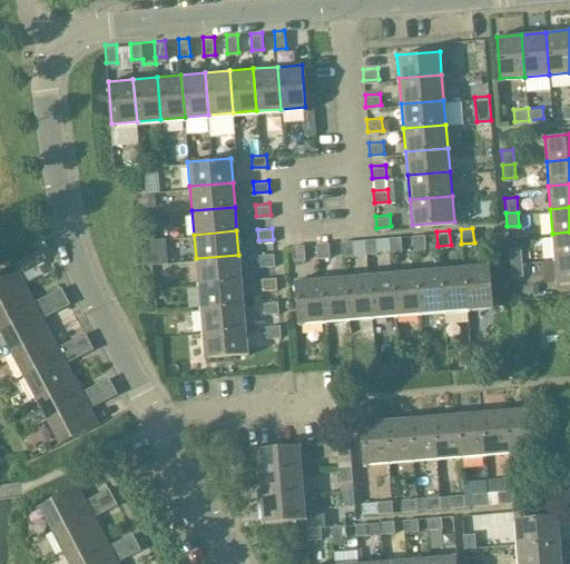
[(569,231),(552,234),(553,258),(569,256),(569,231)]
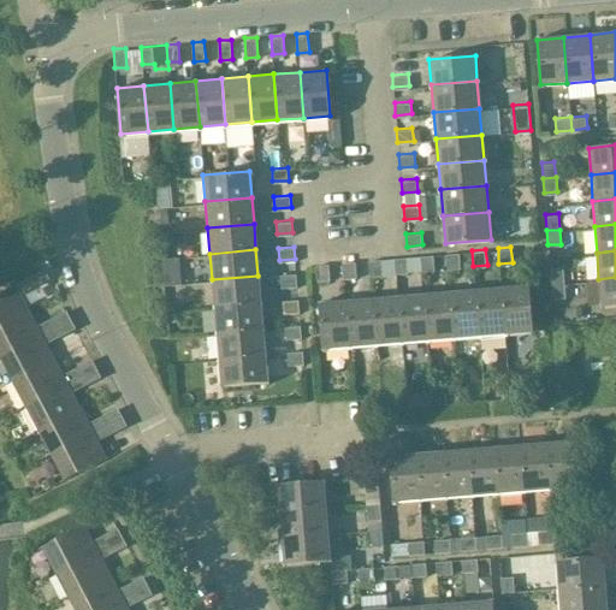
[(461,267),(460,252),(446,253),(448,268),(461,267)]
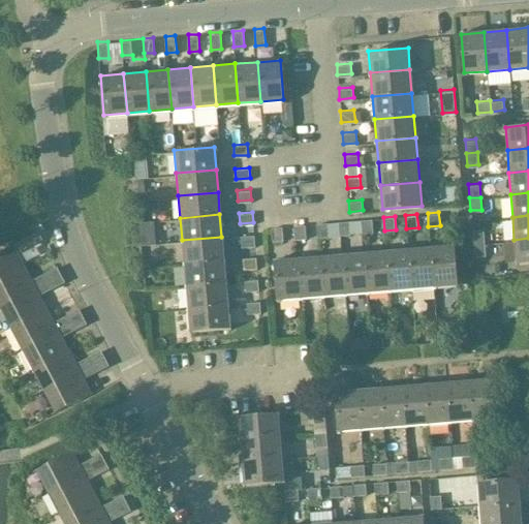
[(373,230),(372,218),(361,219),(362,233),(373,230)]
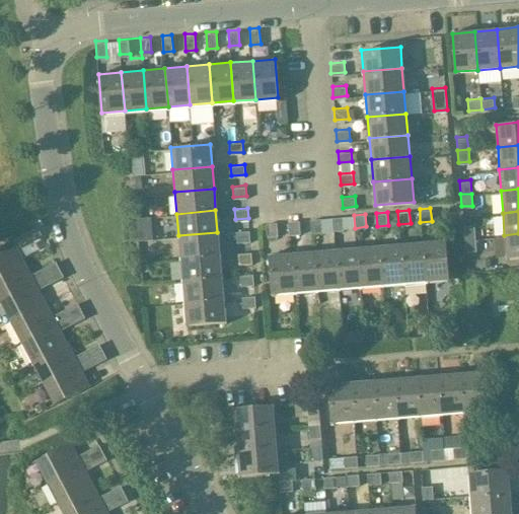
[(344,228),(343,216),(331,216),(332,229),(344,228)]
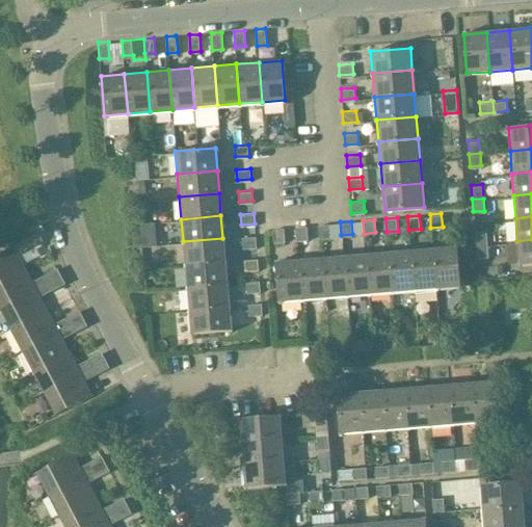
[(330,236),(328,222),(318,224),(319,237),(330,236)]
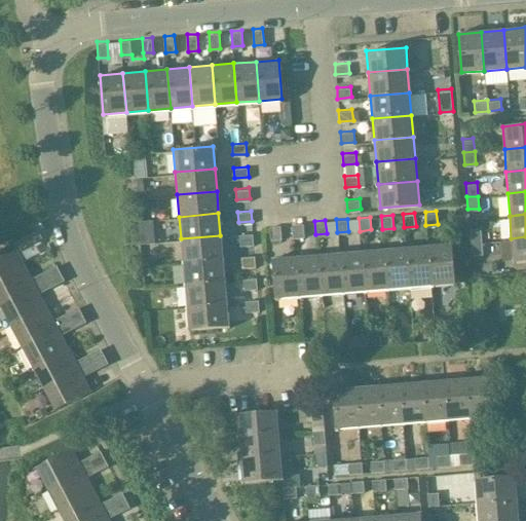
[(304,235),(303,222),(292,223),(293,236),(304,235)]
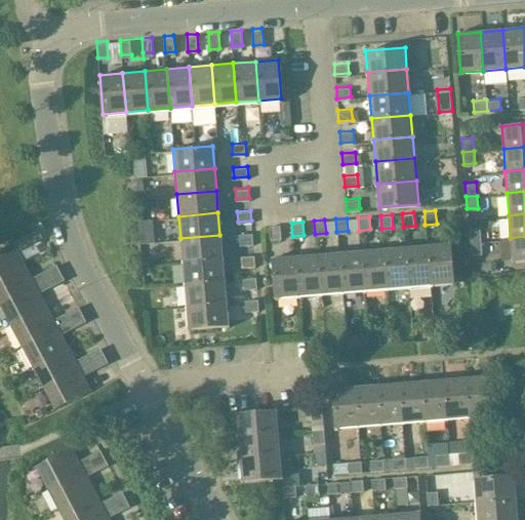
[(281,237),(280,224),(269,225),(270,238),(281,237)]
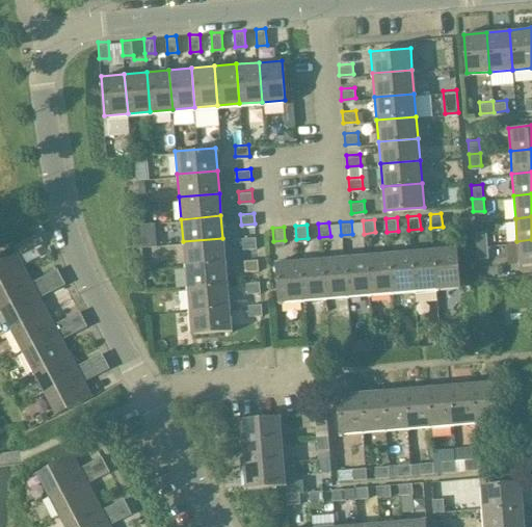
[(486,229),(475,230),(476,244),(487,243),(486,229)]
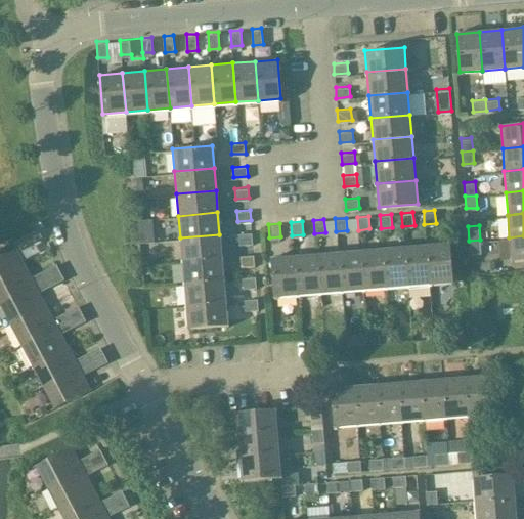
[(38,227),(26,233),(30,242),(42,235),(38,227)]
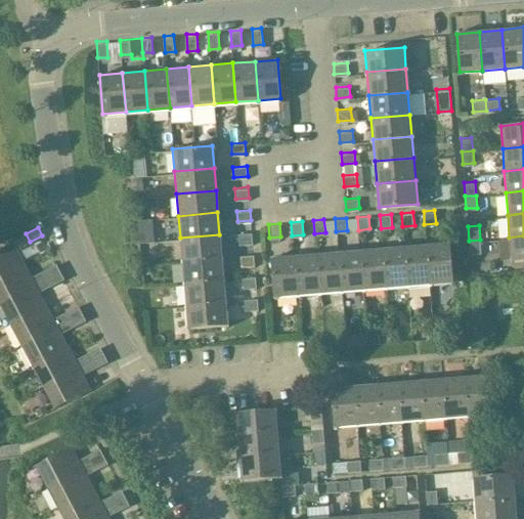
[(253,242),(252,231),(238,232),(238,244),(253,242)]
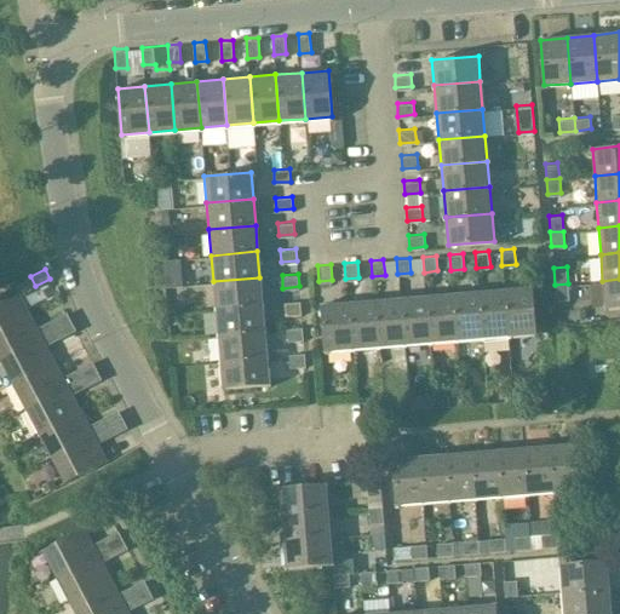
[(262,303),(259,277),(213,281),(216,308),(262,303)]
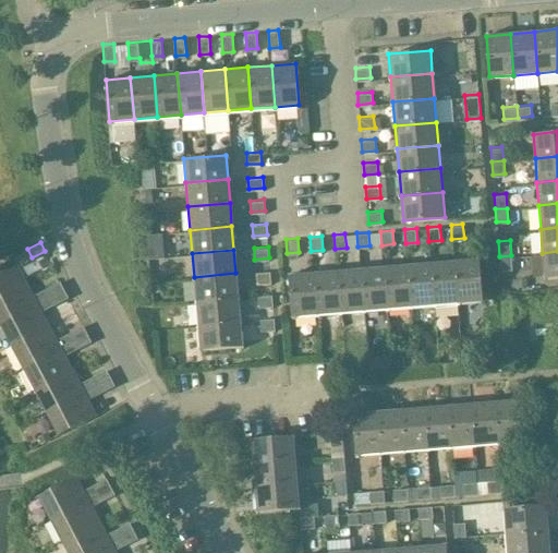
[(544,277),(557,276),(557,251),(542,253),(544,277)]
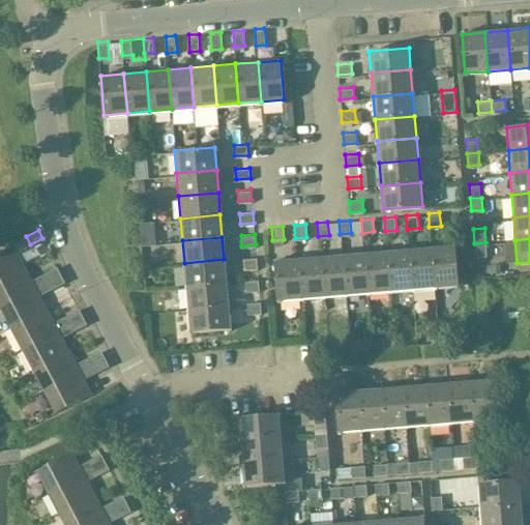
[(475,256),(487,255),(486,242),(474,243),(475,256)]
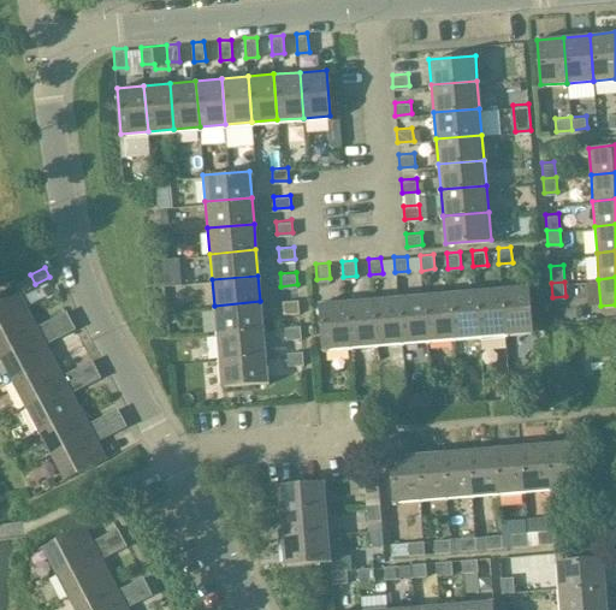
[(15,284),(0,291),(0,323),(28,309),(15,284)]
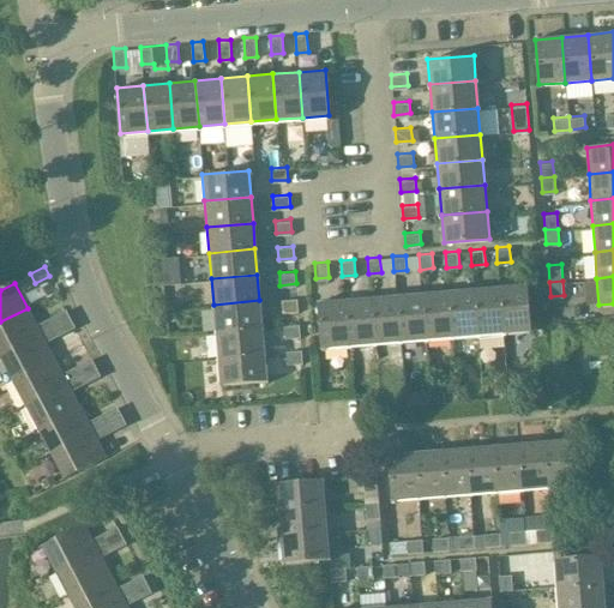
[(531,329),(527,283),(500,286),(504,331),(531,329)]
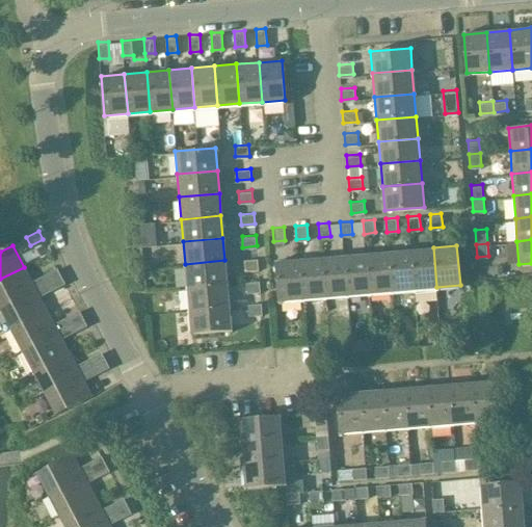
[(433,247),(410,248),(414,289),(436,287),(433,247)]
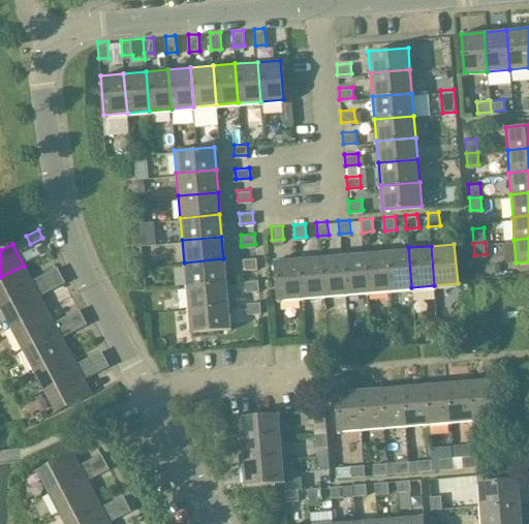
[(385,249),(390,289),(411,287),(408,247),(385,249)]
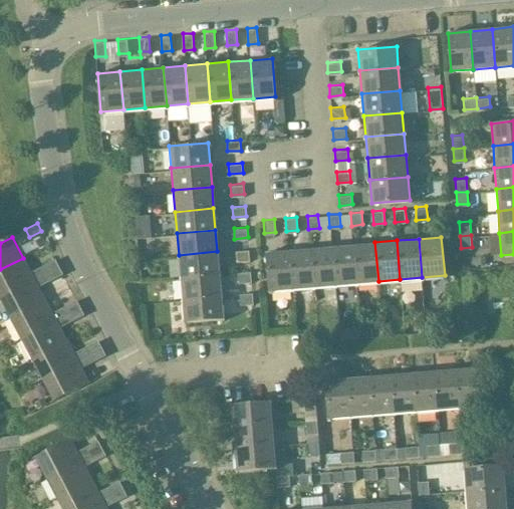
[(374,242),(353,244),(356,283),(378,281),(374,242)]
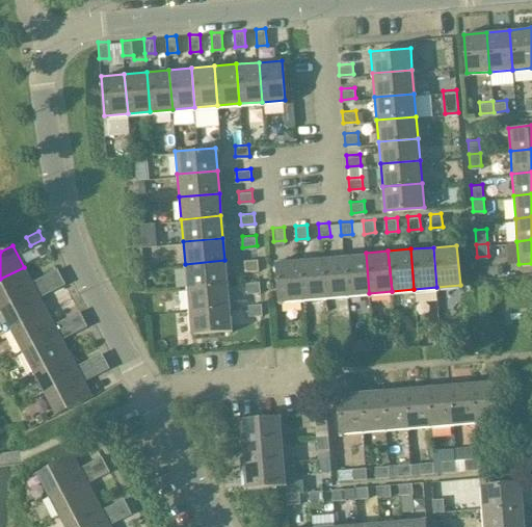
[(366,253),(343,255),(346,295),(369,293),(366,253)]
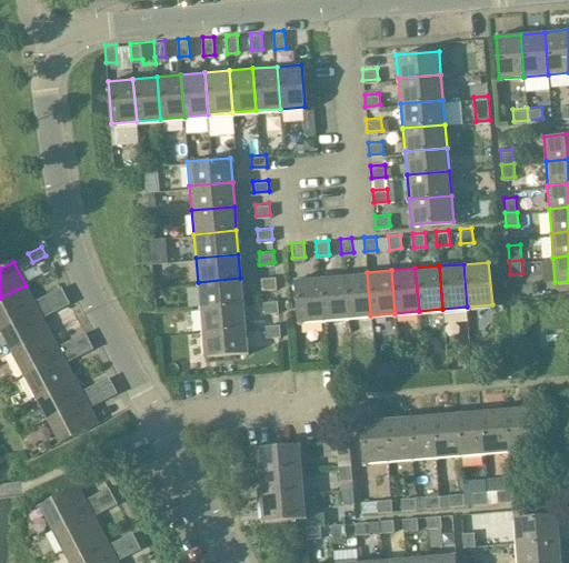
[(367,272),(342,274),(347,318),(370,315),(367,272)]
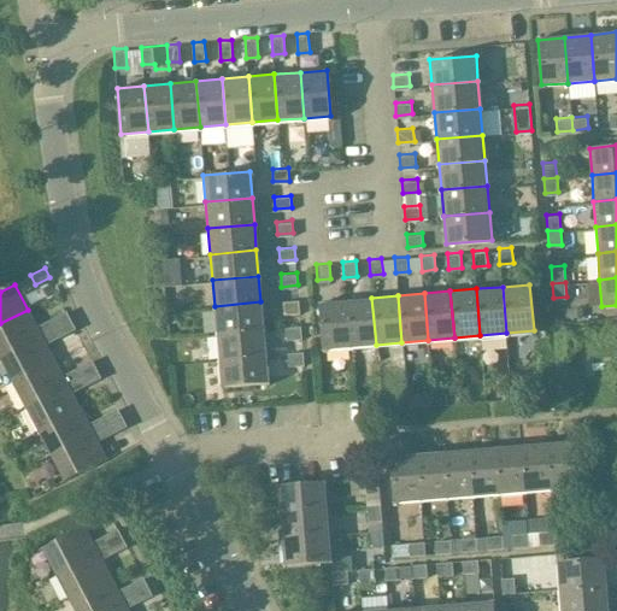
[(300,311),(299,298),(282,300),(283,312),(300,311)]
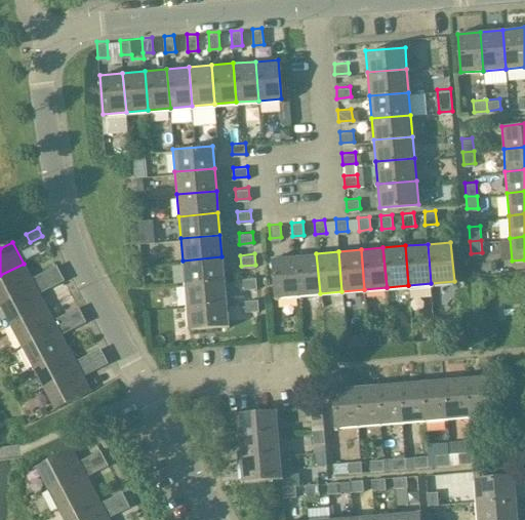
[(294,255),(297,295),(320,293),(316,253),(294,255)]
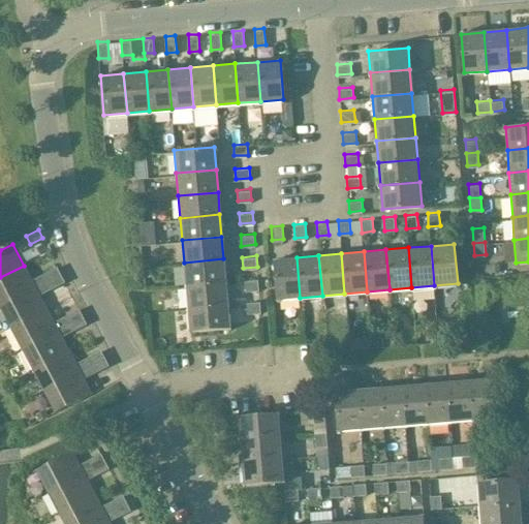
[(273,259),(277,299),(300,298),(297,257),(273,259)]
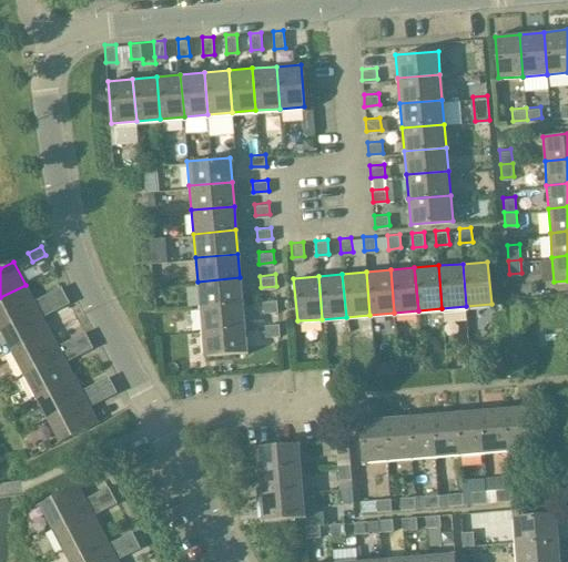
[(198,282),(200,305),(242,302),(240,277),(198,282)]
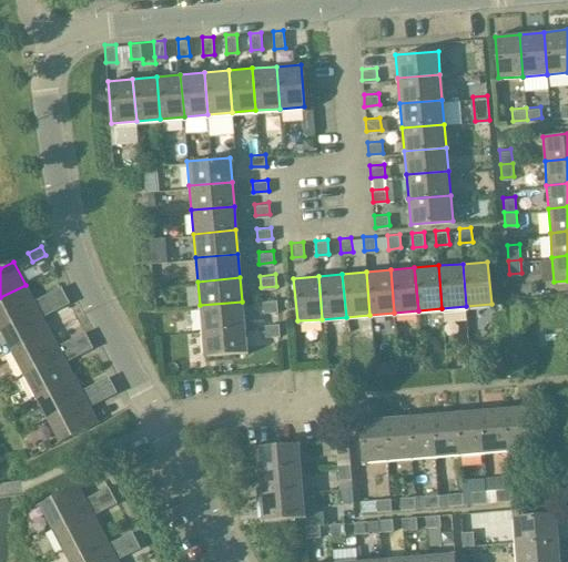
[(61,284),(48,292),(52,299),(66,293),(61,284)]
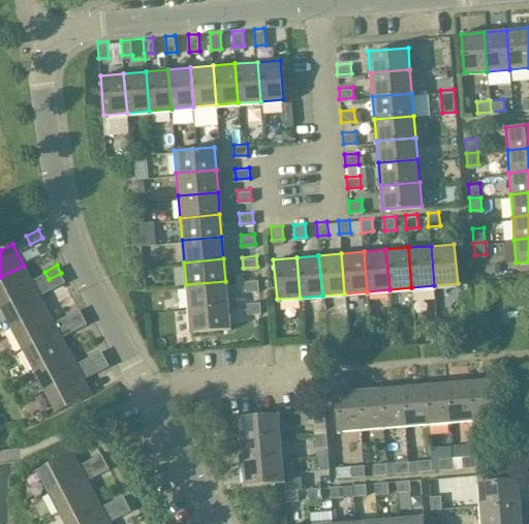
[(24,266),(0,277),(0,304),(34,286),(24,266)]
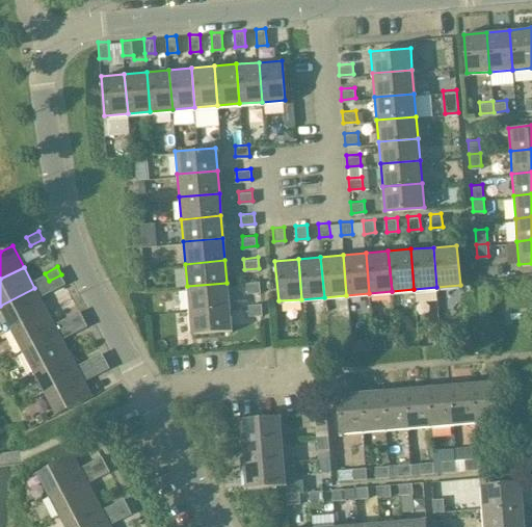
[(52,288),(65,282),(61,274),(49,281),(52,288)]
